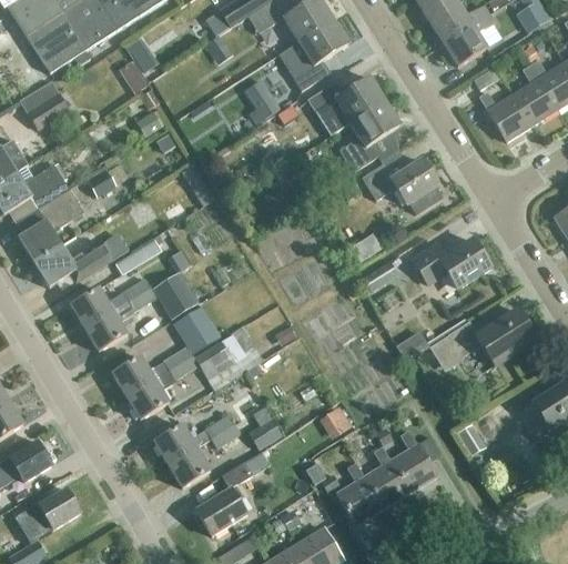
[(7,3),(27,36),(51,73),(74,58),(80,64),(91,58),(87,50),(163,0),(12,0),(7,3)]
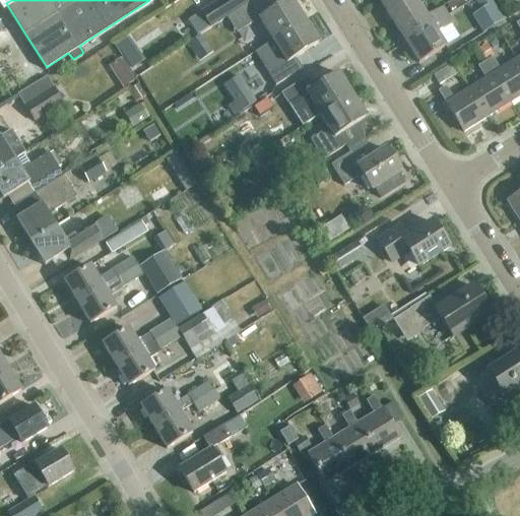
[(216,0),(202,9),(211,23),(249,0),(216,0)]
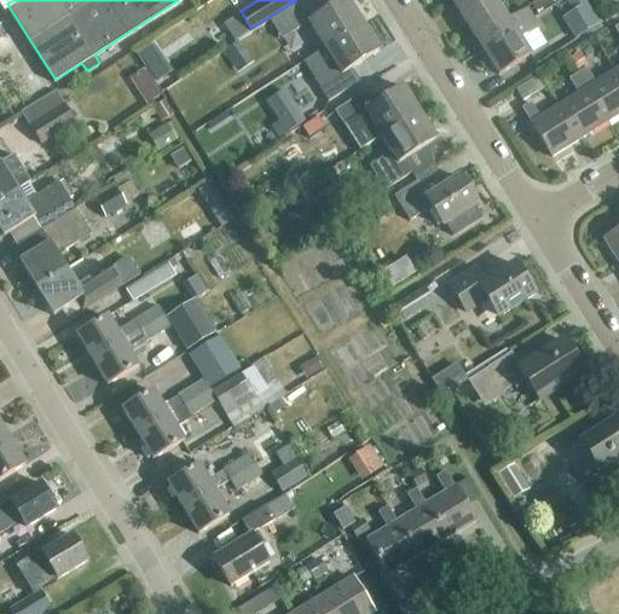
[(324,46),(363,21),(350,0),(336,0),(317,12),(310,0),(301,0),(271,18),(282,35),(307,19),(324,46)]
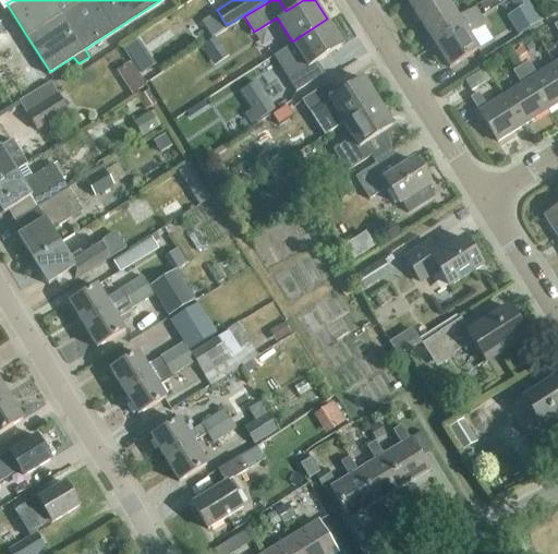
[(408,0),(420,19),(449,0),(408,0)]
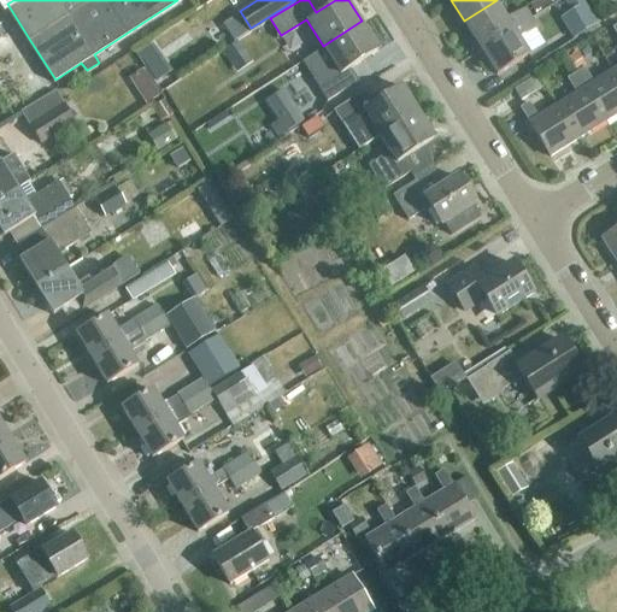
[(506,16),(497,0),(464,21),(480,45),(529,13),(524,5),(506,16)]
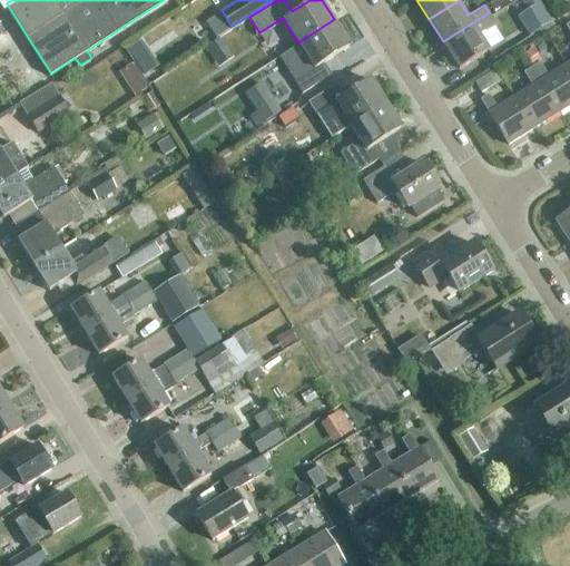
[(222,10),(206,19),(216,36),(232,26),(222,10)]
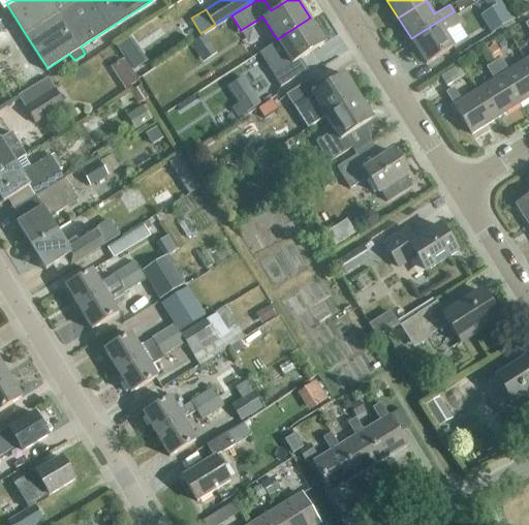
[(454,11),(411,38),(425,60),(452,42),(443,30),(459,20),(454,11)]
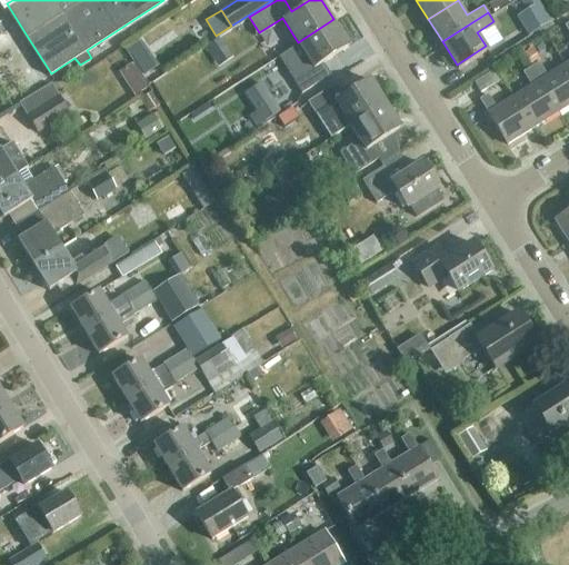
[(333,19),(298,42),(306,56),(292,65),(299,75),(295,78),(302,90),(330,73),(322,60),(349,45),(333,19)]
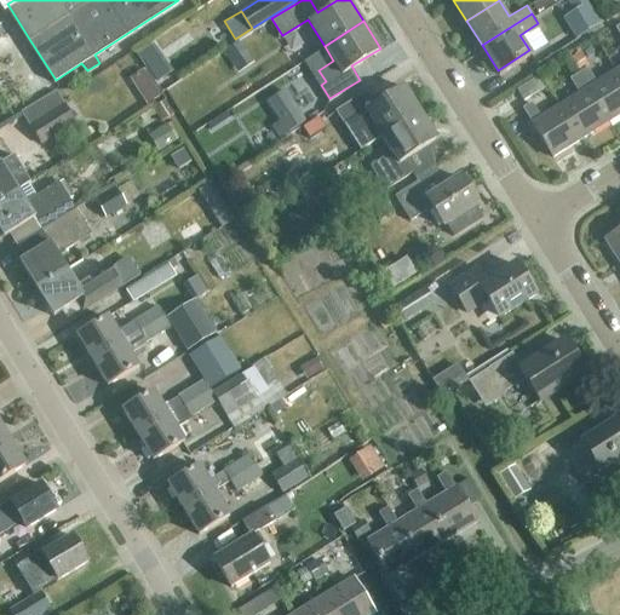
[(253,61),(239,39),(224,49),(239,70),(253,61)]
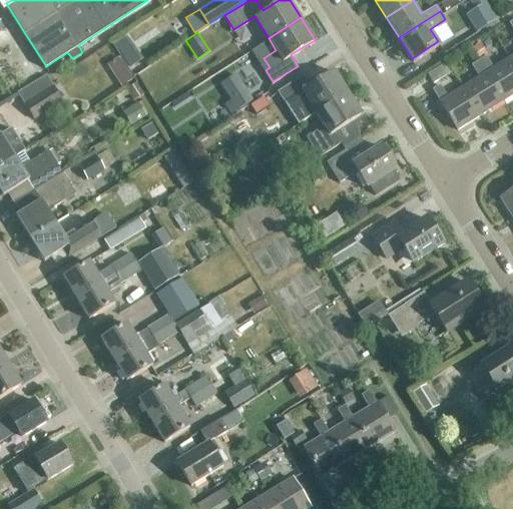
[(126,33),(115,40),(120,48),(131,40),(126,33)]
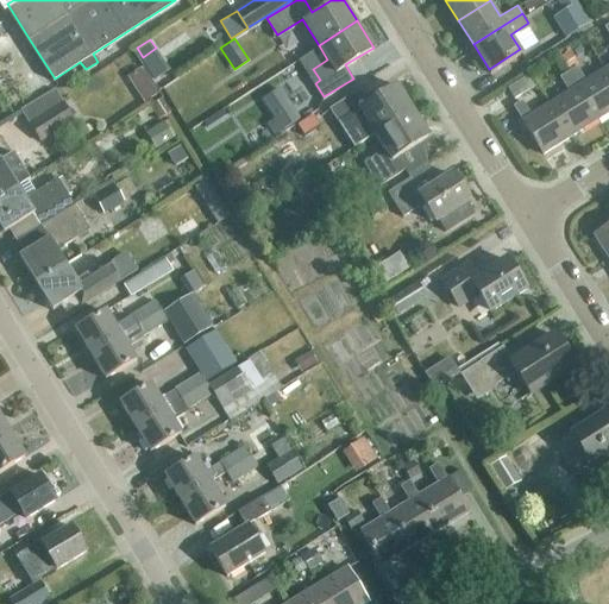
[(596,118),(608,109),(608,77),(602,67),(585,77),(576,62),(566,69),(596,118)]
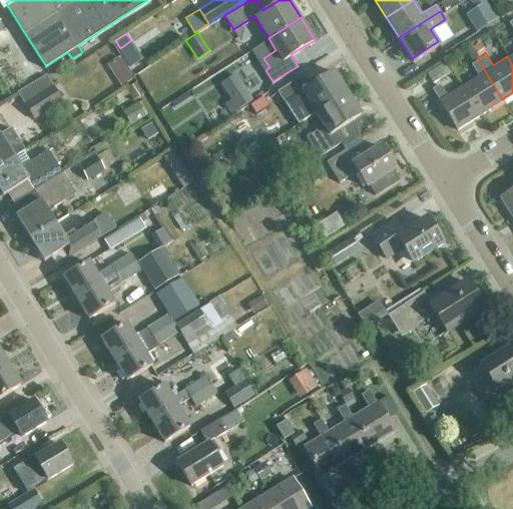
[(479,113),(502,99),(477,58),(471,61),(479,73),(461,84),(479,113)]
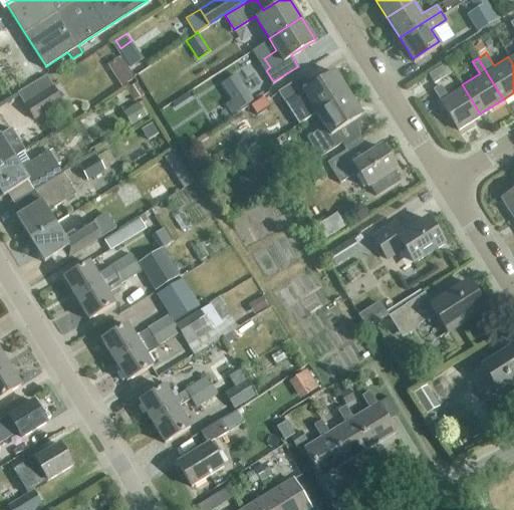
[(447,60),(428,71),(429,72),(426,74),(431,81),(433,80),(434,80),(452,69),(447,60)]
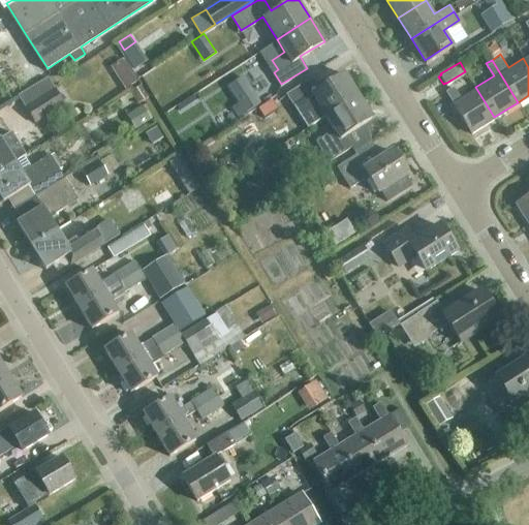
[(312,93),(327,115),(359,95),(344,72),(320,88),(313,76),(287,93),(293,104),(312,93)]
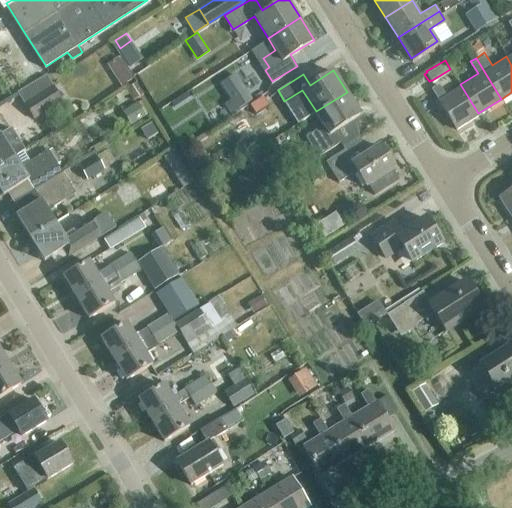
[(252,98),(235,71),(220,81),(230,97),(223,102),(230,112),(252,98)]
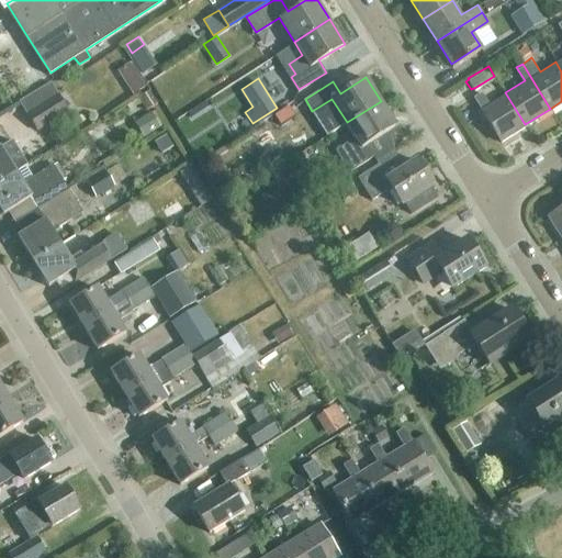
[(148,88),(138,95),(146,108),(156,101),(148,88)]
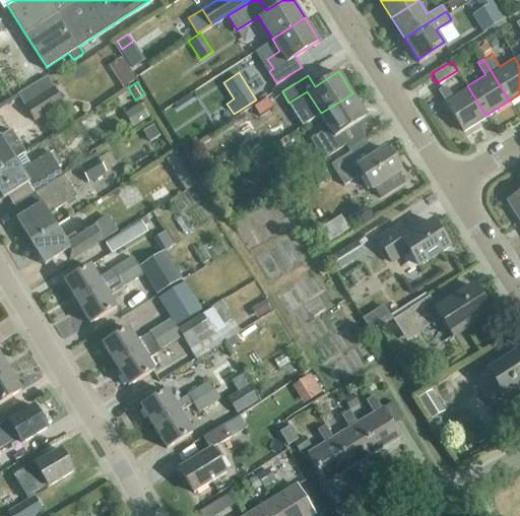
[(461,130),(485,115),(467,85),(452,94),(445,83),(438,87),(445,100),(443,101),(461,130)]
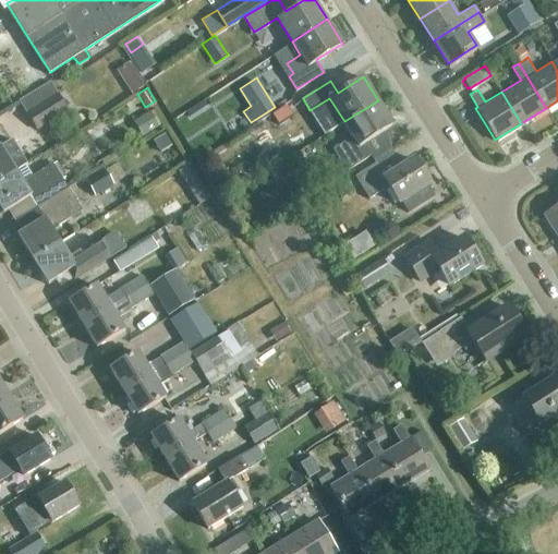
[(38,127),(68,108),(58,92),(28,111),(38,127)]
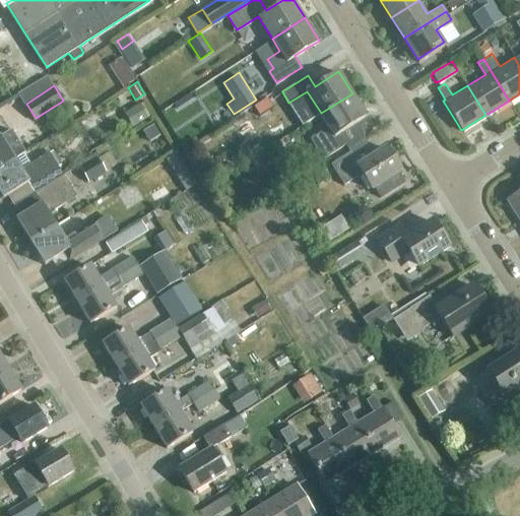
[(321,113),(328,125),(311,137),(323,156),(349,141),(342,130),(366,115),(352,93),(321,113)]
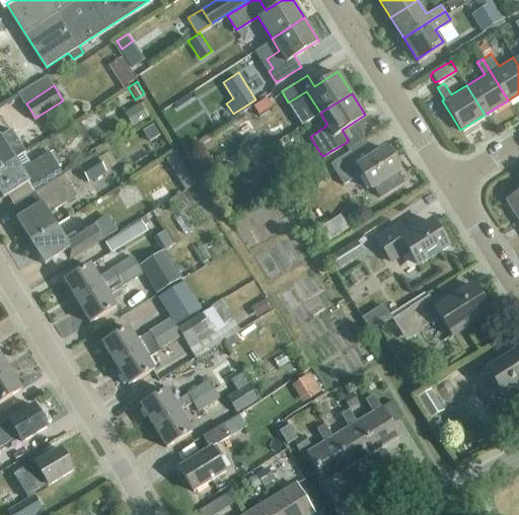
[(264,98),(243,112),(249,122),(270,108),(264,98)]
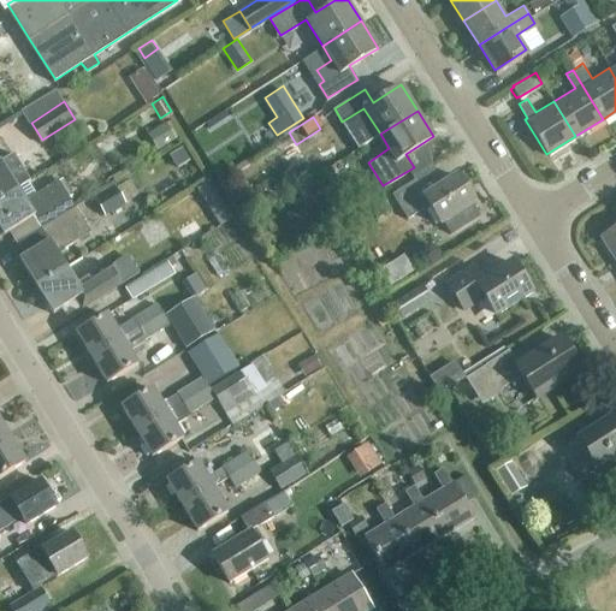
[(164,120),(147,131),(158,147),(175,137),(164,120)]
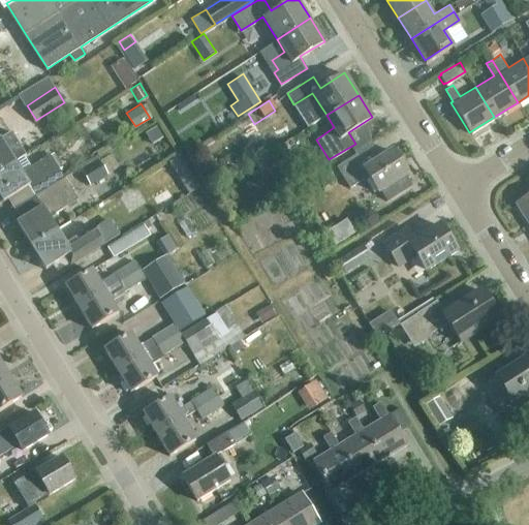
[(156,125),(146,131),(152,141),(162,134),(156,125)]
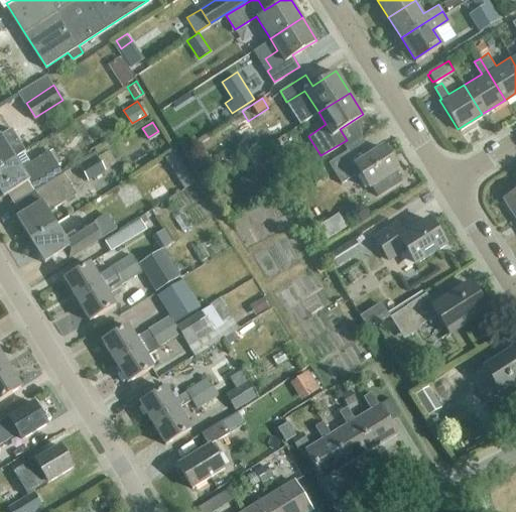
[(0,132),(0,163),(15,155),(23,149),(25,148),(11,126),(0,132)]
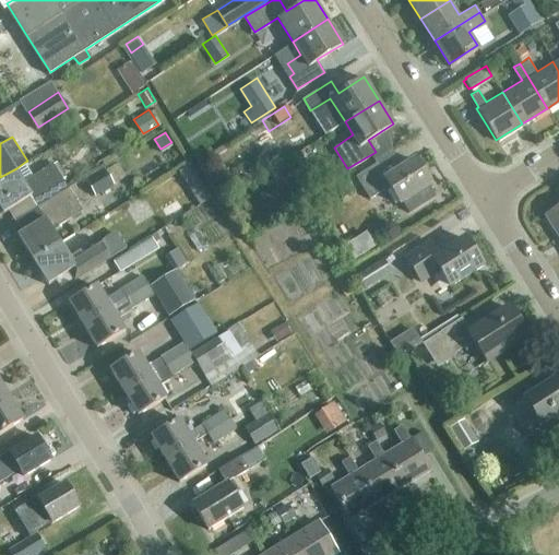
[(385,176),(377,163),(357,176),(371,197),(390,185),(401,201),(403,200),(408,209),(433,193),(428,184),(431,181),(416,156),(385,176)]
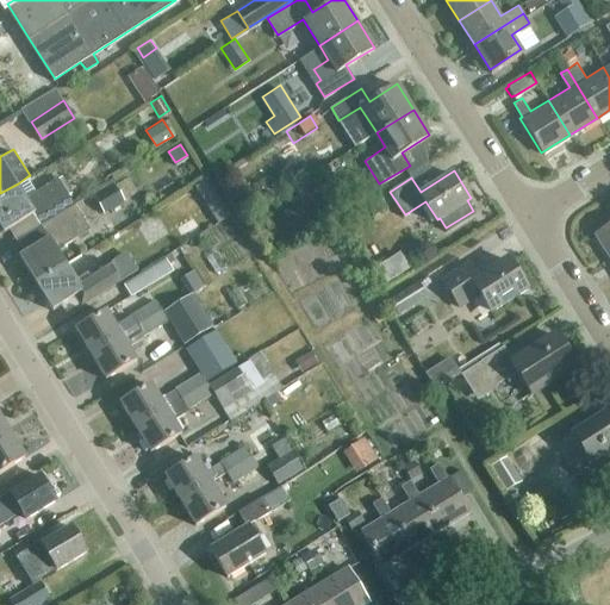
[(130,222),(144,214),(139,204),(156,197),(147,174),(130,180),(139,201),(124,209),(130,222)]
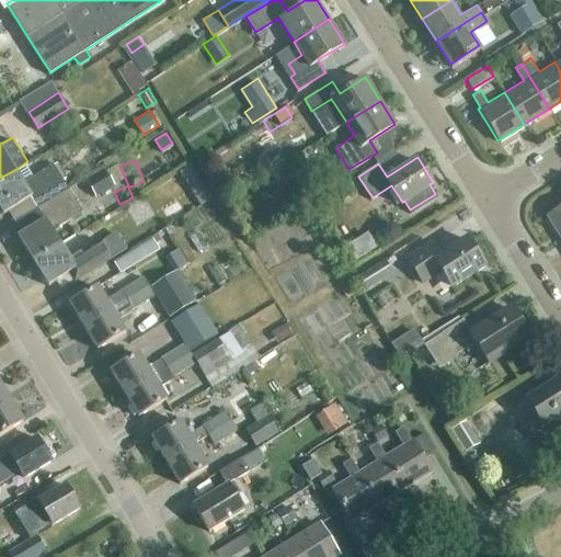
[(16,169),(0,178),(0,206),(3,212),(31,194),(37,205),(68,185),(54,162),(33,175),(25,162),(16,169)]
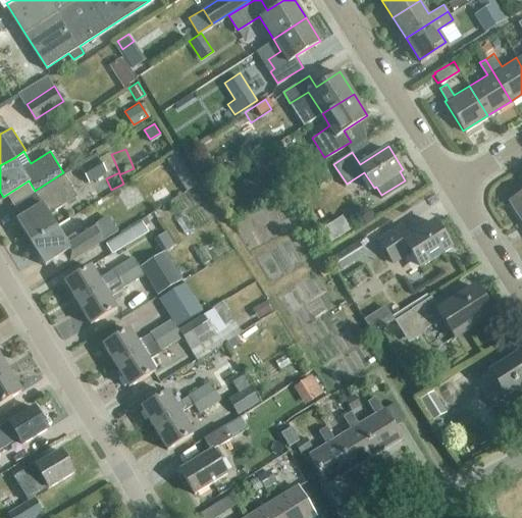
[(107,170),(98,156),(81,167),(90,180),(107,170)]
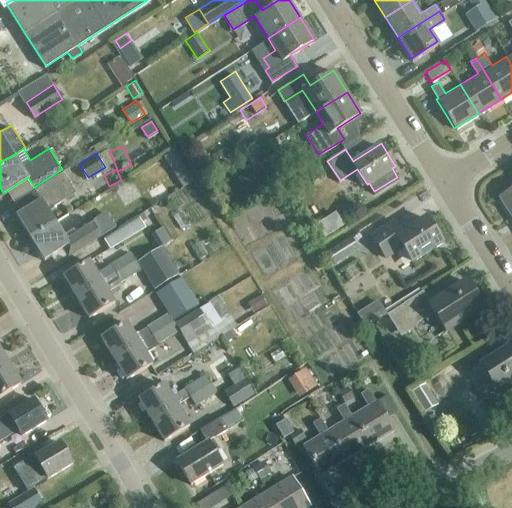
[(186,168),(175,174),(183,185),(193,179),(186,168)]
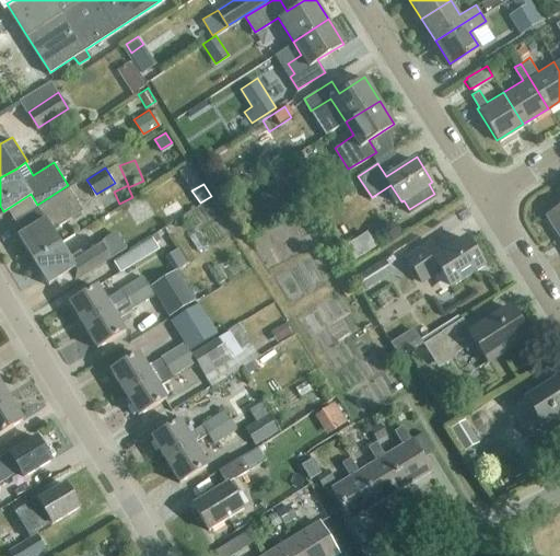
[(32,257),(60,240),(53,227),(57,223),(58,226),(83,210),(68,185),(37,205),(44,216),(16,232),(32,257)]
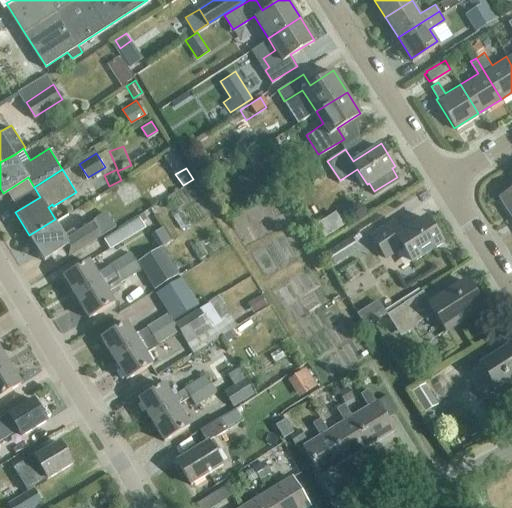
[(511,186),(499,195),(511,216),(511,186)]
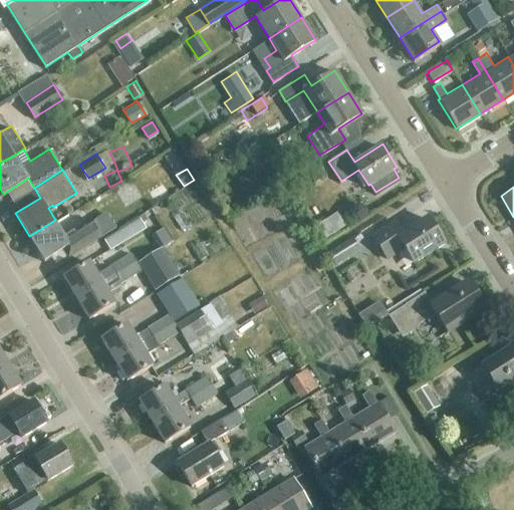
[(146,226),(139,216),(103,238),(110,248),(146,226)]
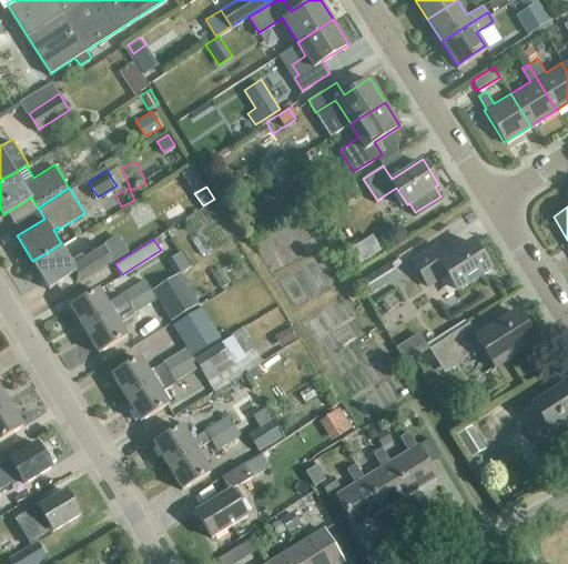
[(198,259),(212,254),(206,240),(192,245),(198,259)]
